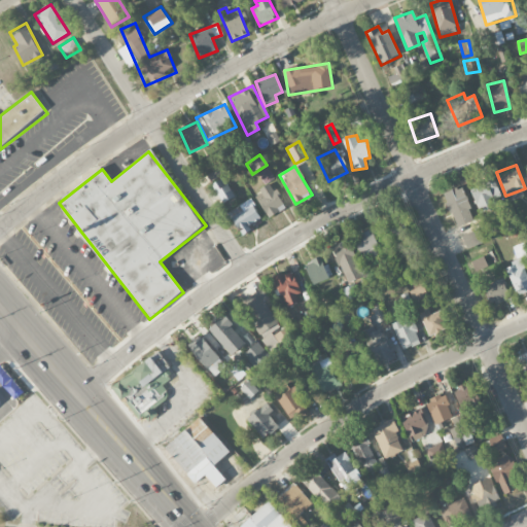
[(220,203),(233,198),(225,178),(213,183),(220,203)]
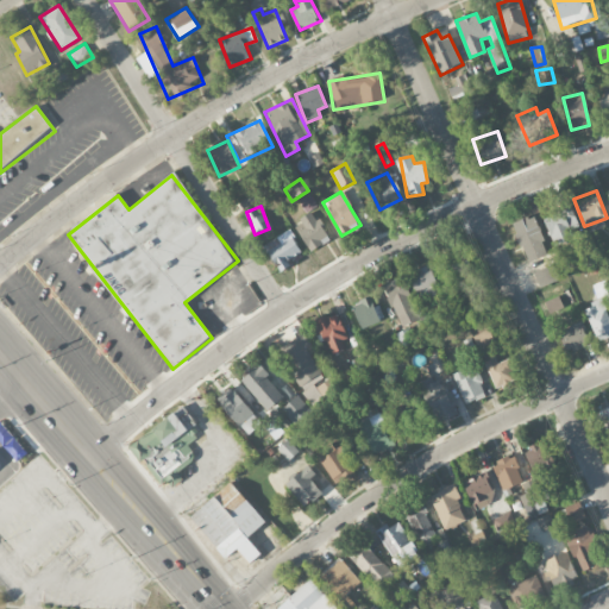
[(572,227),(577,225),(571,207),(544,217),(554,246),(576,238),(572,227)]
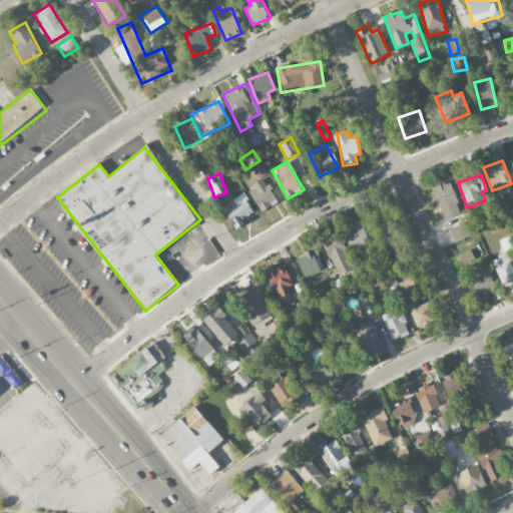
[(261,212),(278,202),(265,179),(247,189),(261,212)]
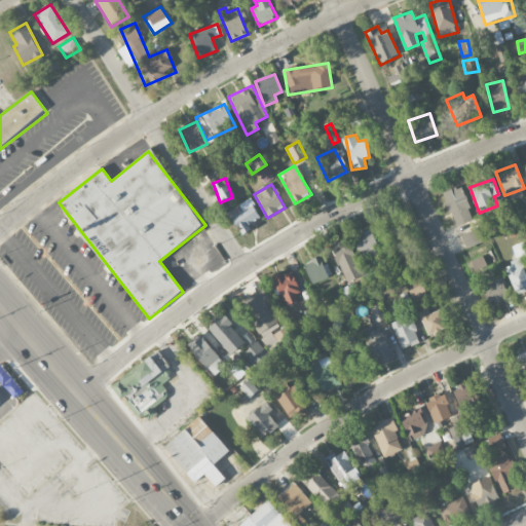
[(456,227),(474,220),(460,186),(443,193),(456,227)]
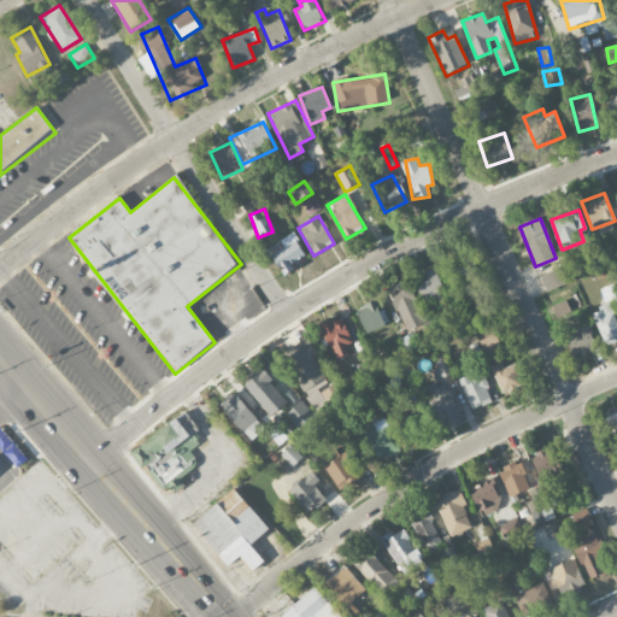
[(266,248),(282,275),(309,259),(293,234),(266,248)]
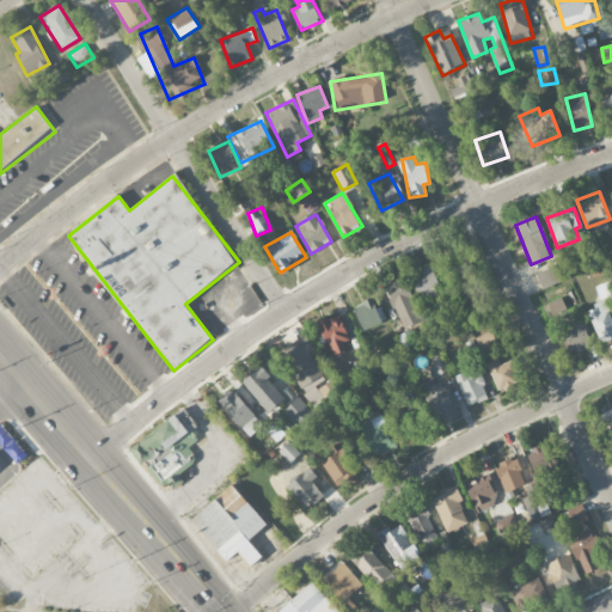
[(466,301),(485,293),(465,250),(447,258),(466,301)]
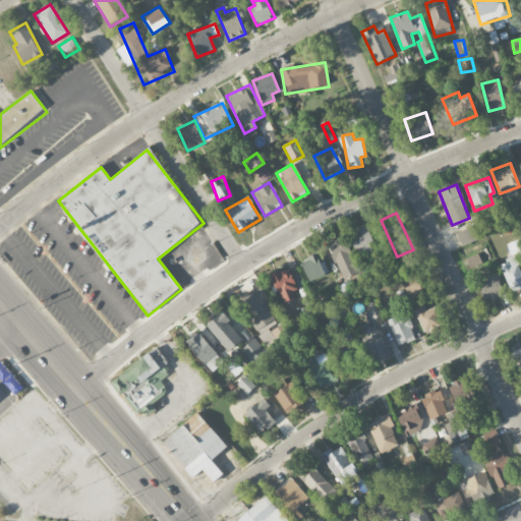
[(478,239),(473,226),(456,233),(462,246),(478,239)]
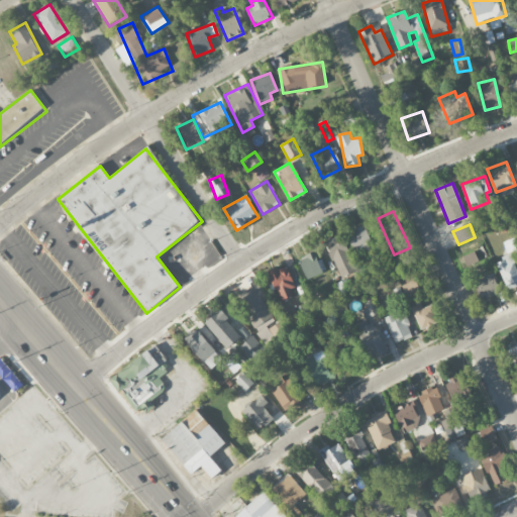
[(347,231),(353,250),(366,245),(370,256),(376,254),(367,225),(347,231)]
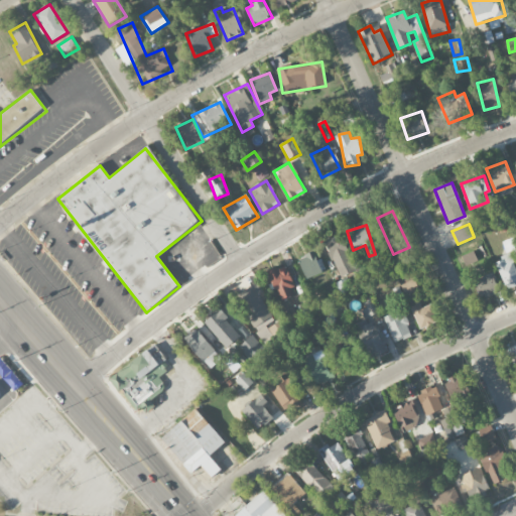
[(341,278),(357,270),(340,235),(325,242),(341,278)]
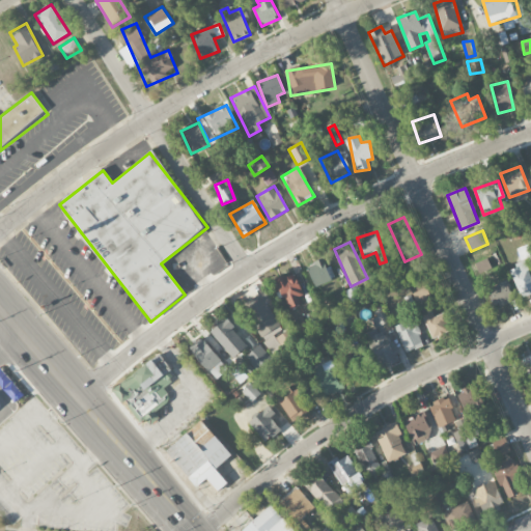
[(492,269),(487,258),(474,263),(479,274),(492,269)]
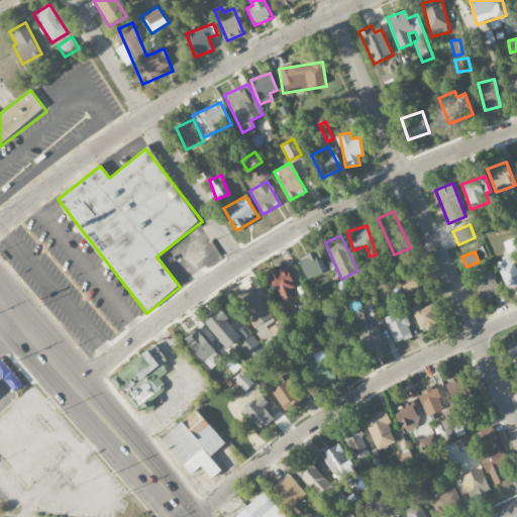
[(306,280),(323,273),(315,252),(298,259),(306,280)]
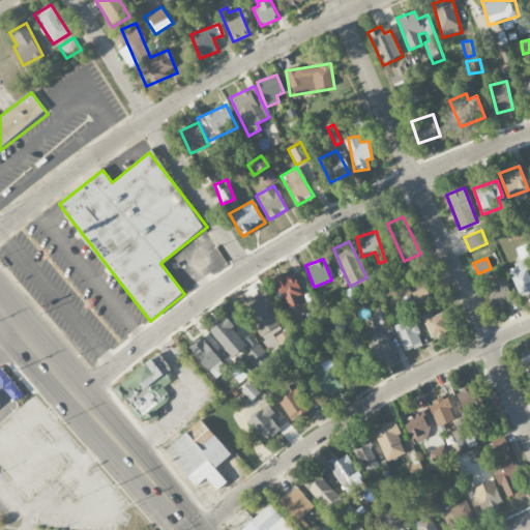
[(529,274),(524,261),(507,268),(521,297),(529,292),(529,274)]
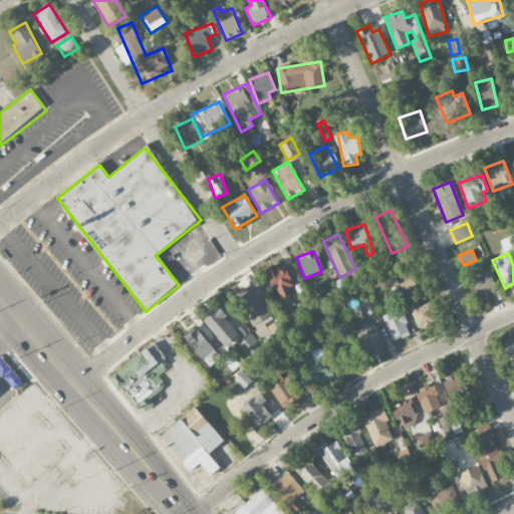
[(269,290),(276,288),(279,298),(294,294),(285,264),(264,271),(269,290)]
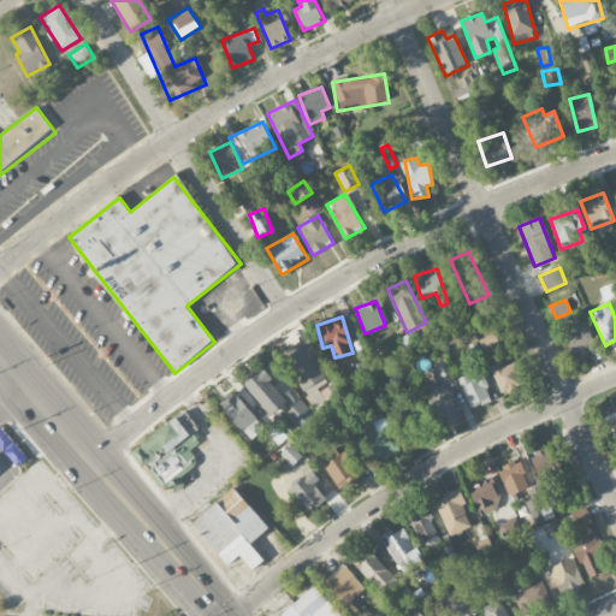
[(598,347),(588,325),(564,336),(574,357),(598,347)]
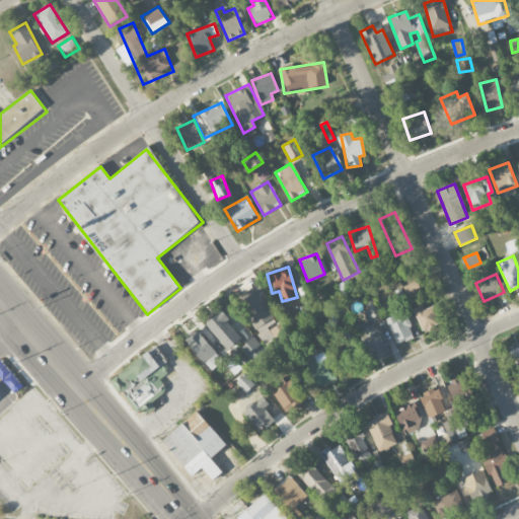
[(409,300),(421,296),(417,282),(403,286),(409,300)]
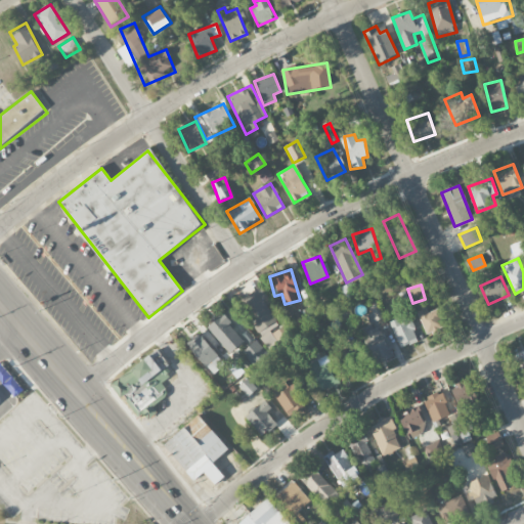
[(262,299),(267,296),(261,286),(239,299),(262,334),(278,323),(262,299)]
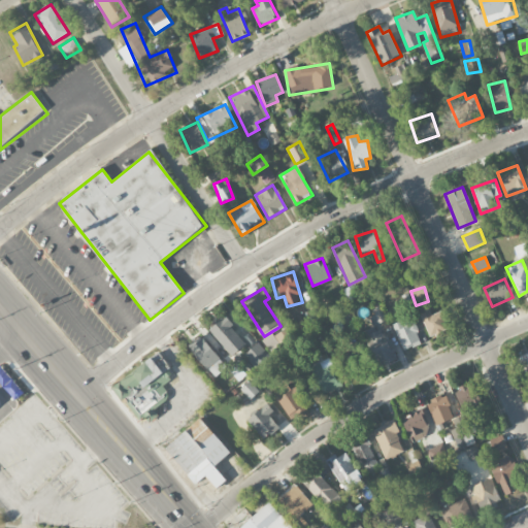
[(449,329),(441,310),(431,315),(430,310),(420,314),(429,337),(449,329)]
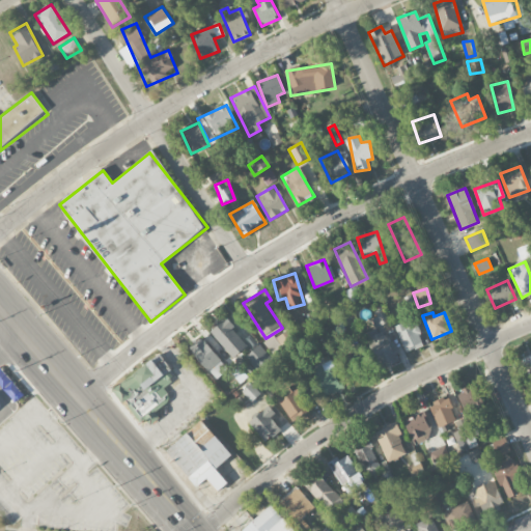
[(234,358),(249,344),(223,317),(208,331),(234,358)]
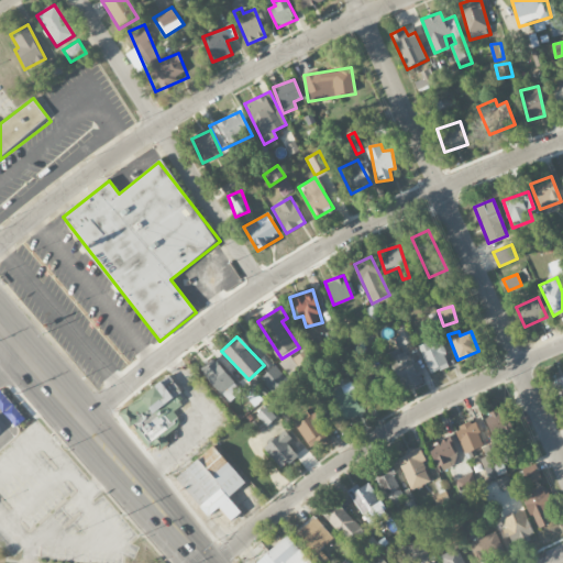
[(451,365),(438,337),(418,345),(430,374),(451,365)]
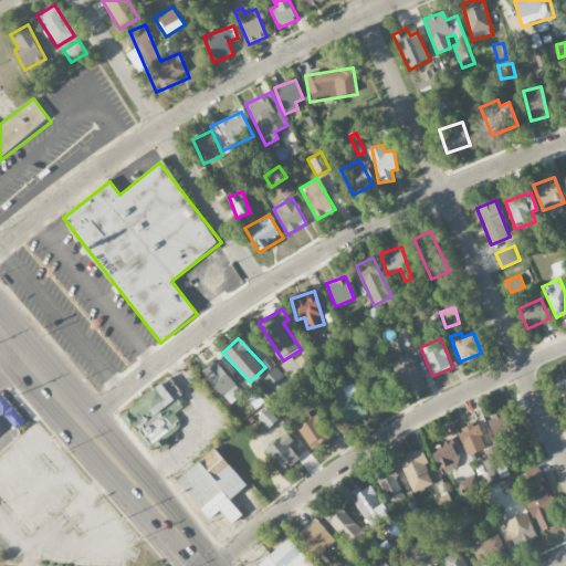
[(389,355),(405,394),(425,386),(409,347),(389,355)]
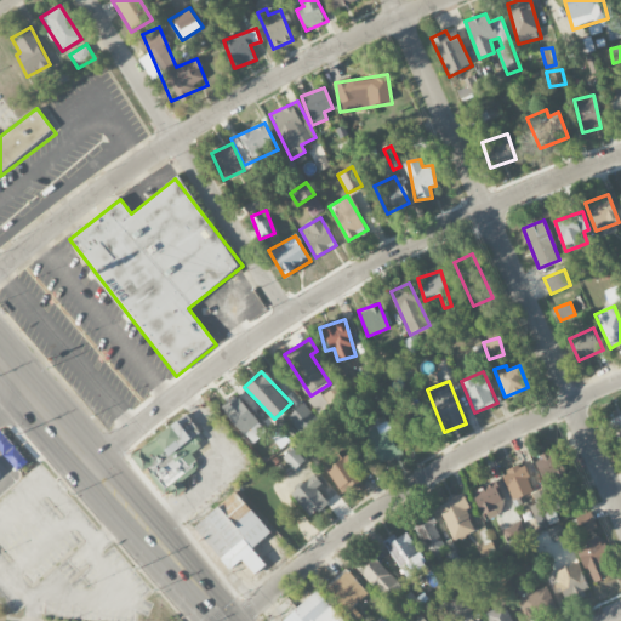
[(252,444),(267,432),(235,394),(221,406),(252,444)]
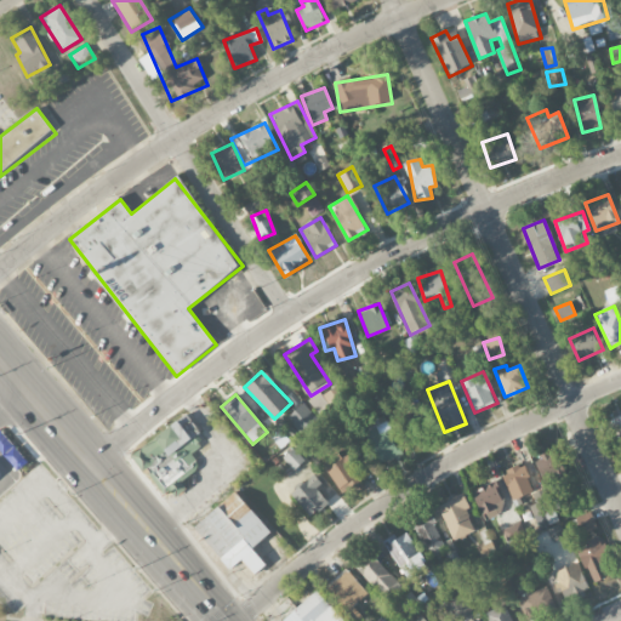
[(301,432),(317,422),(305,404),(289,414),(301,432)]
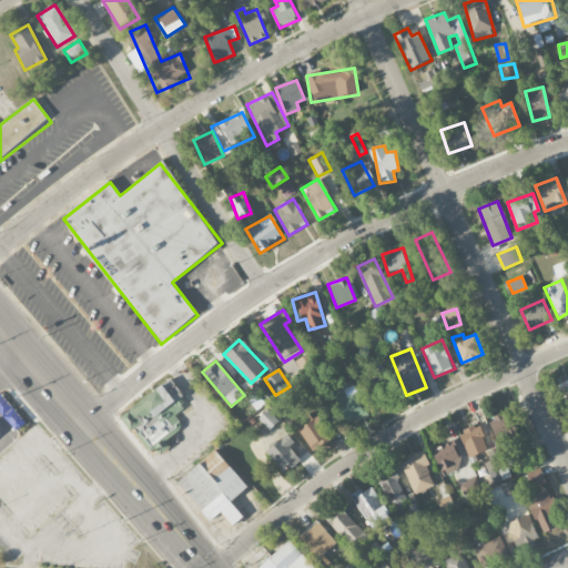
[(367,382),(376,405),(394,398),(384,375),(367,382)]
